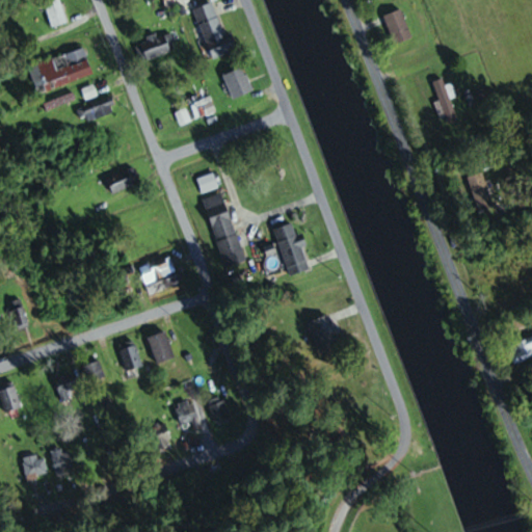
[(68,23),(59,0),(55,0),(44,4),(52,28),(68,23)]
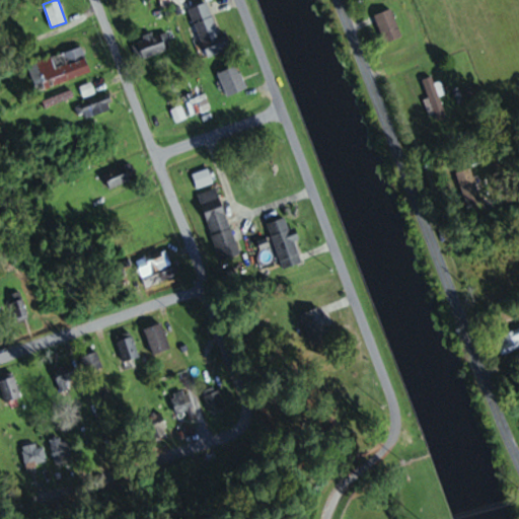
[(225,31),(220,33),(208,2),(190,9),(209,58),(232,49),(225,31)]
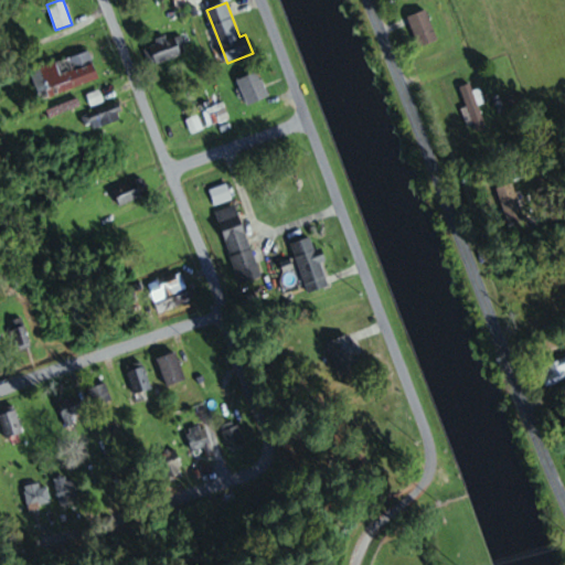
[(407,17),(418,49),(438,42),(427,10),(407,17)]
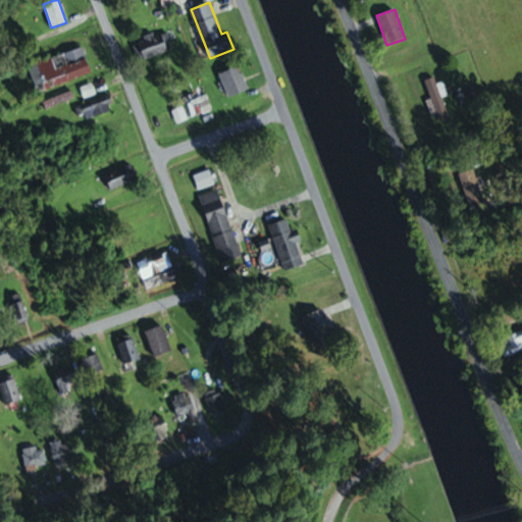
[(137,59),(171,52),(167,34),(133,41),(137,59)]
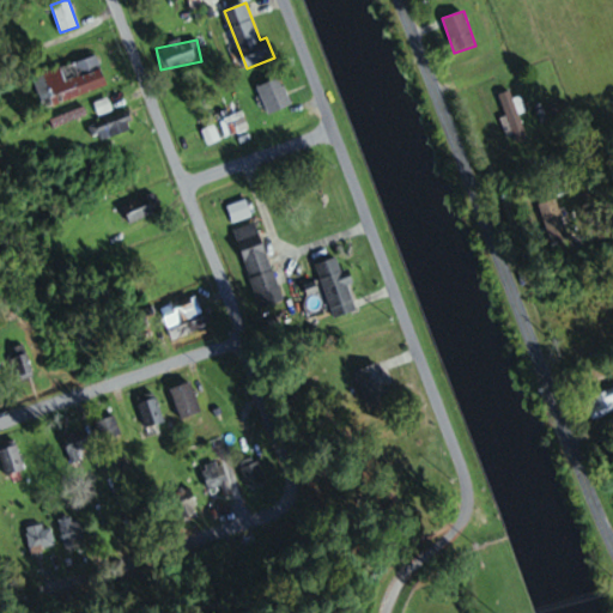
[(34,77),(43,108),(108,89),(98,56),(34,77)]
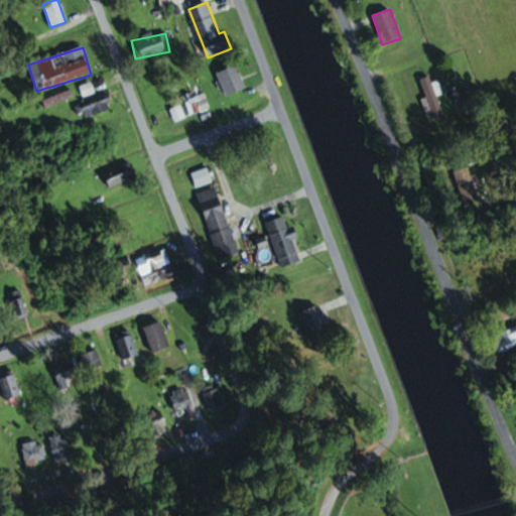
[(228,97),(247,88),(235,65),(217,75),(228,97)]
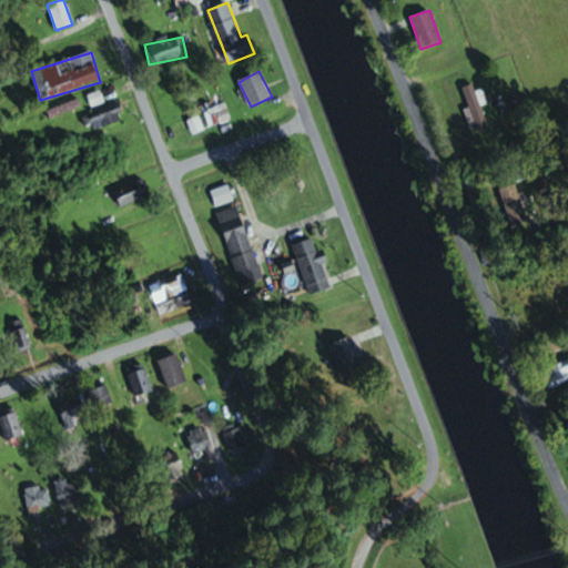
[(466,87),(475,133),(486,131),(477,84),(466,87)]
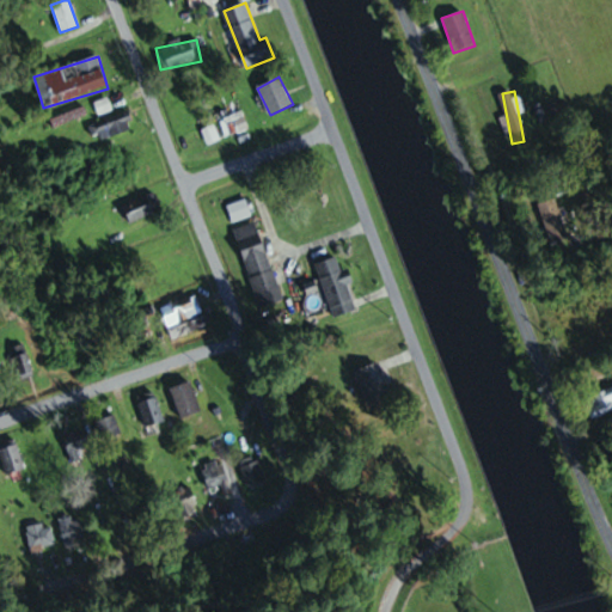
[(89,127),(95,144),(133,130),(127,114),(89,127)]
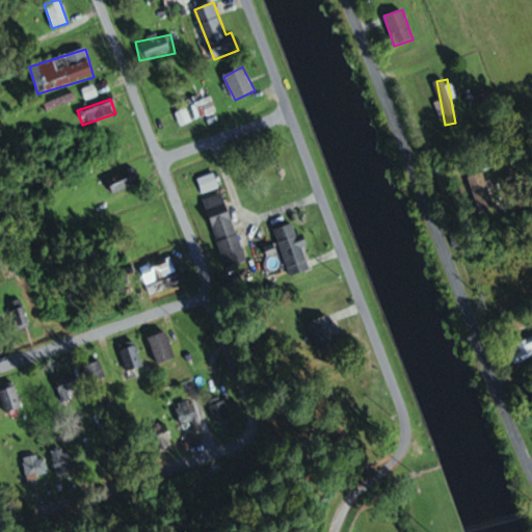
[(111,192),(139,186),(134,169),(107,177),(111,192)]
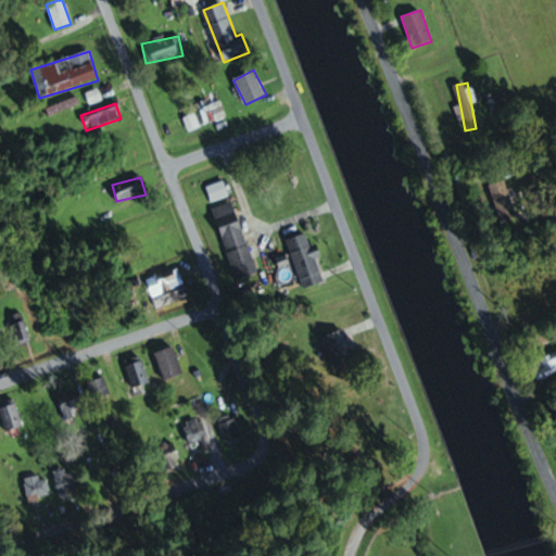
[(489,186),(498,222),(516,216),(506,180),(489,186)]
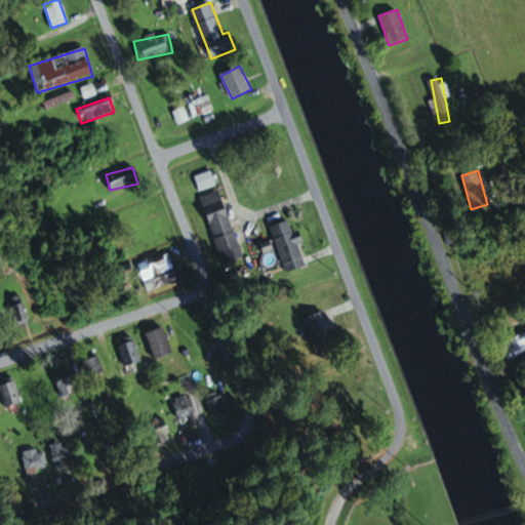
[(243,257),(220,191),(201,197),(224,265),(243,257)]
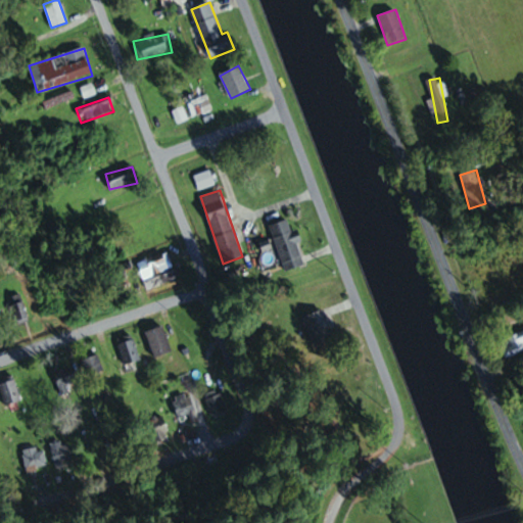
[(270,226),(286,272),(306,264),(294,231),(292,231),(288,220),(270,226)]
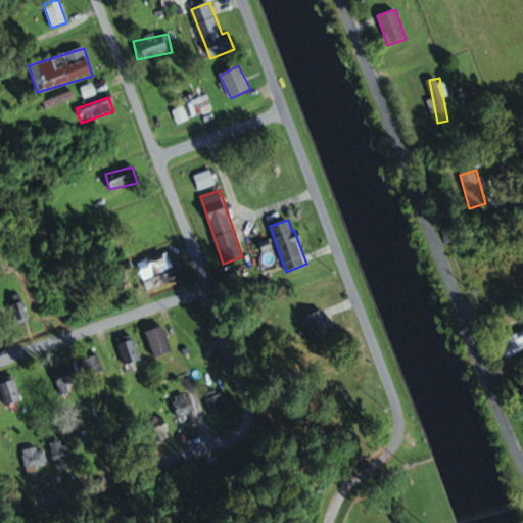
[(173,267),(165,251),(136,265),(143,280),(173,267)]
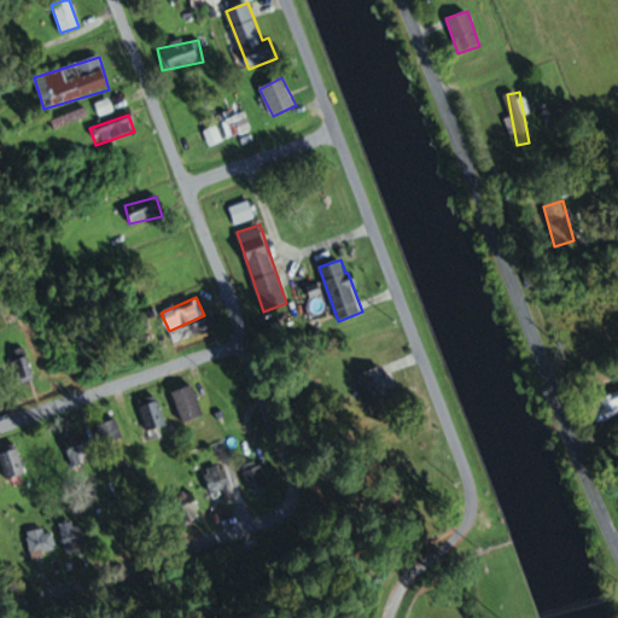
[(172,334),(175,344),(209,328),(205,319),(172,334)]
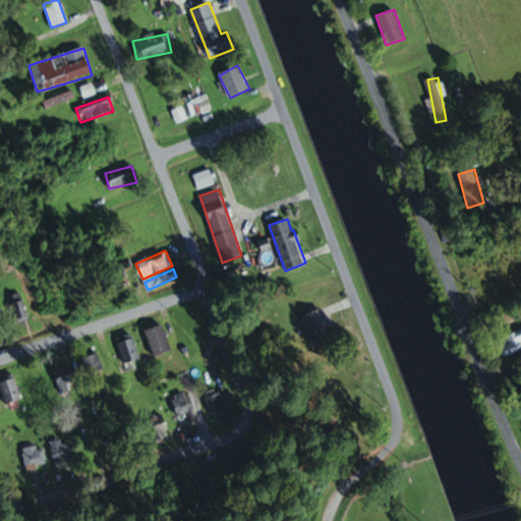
[(7,301),(18,324),(32,317),(20,294),(7,301)]
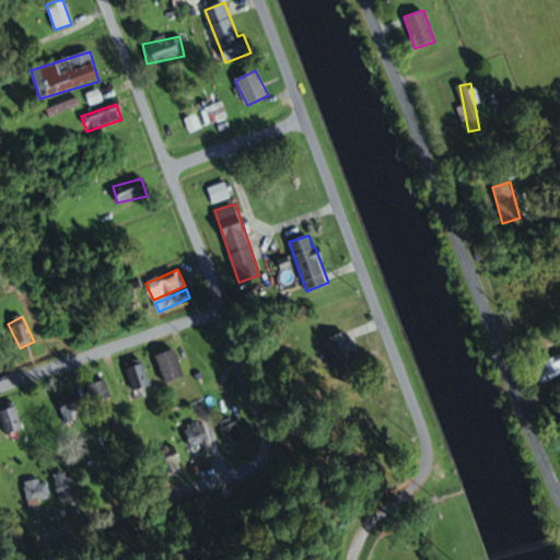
[(165,383),(183,378),(175,350),(156,356),(165,383)]
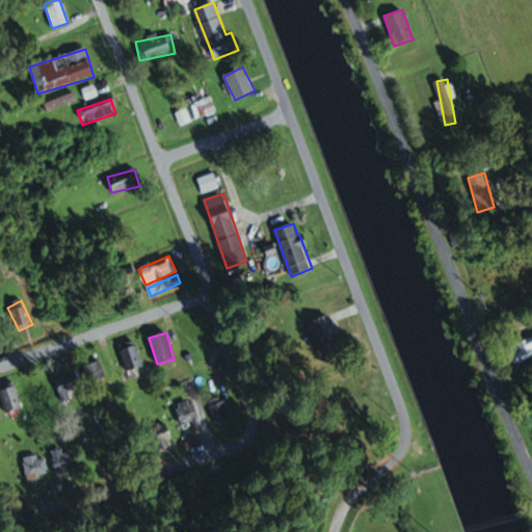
[(513,363),(531,356),(531,338),(509,345),(513,363)]
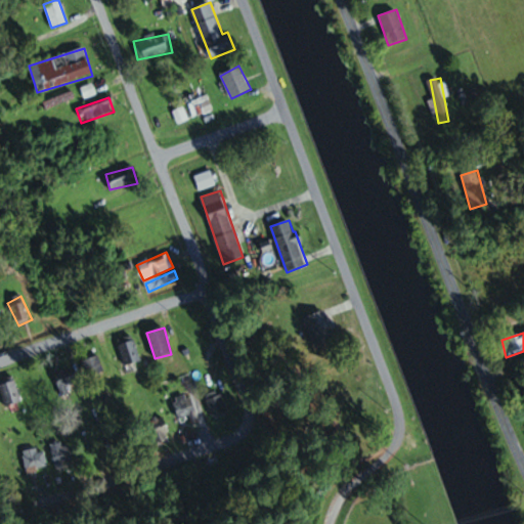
[(141,360),(132,336),(117,341),(126,365),(141,360)]
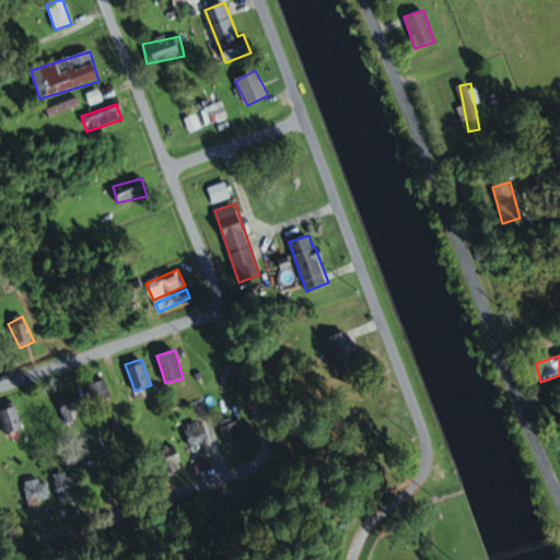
[(93,404),(111,398),(105,381),(89,386),(93,404)]
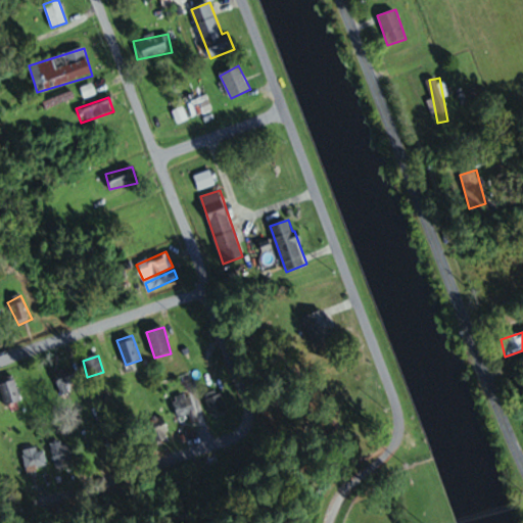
[(76,383),(70,368),(54,373),(59,388),(76,383)]
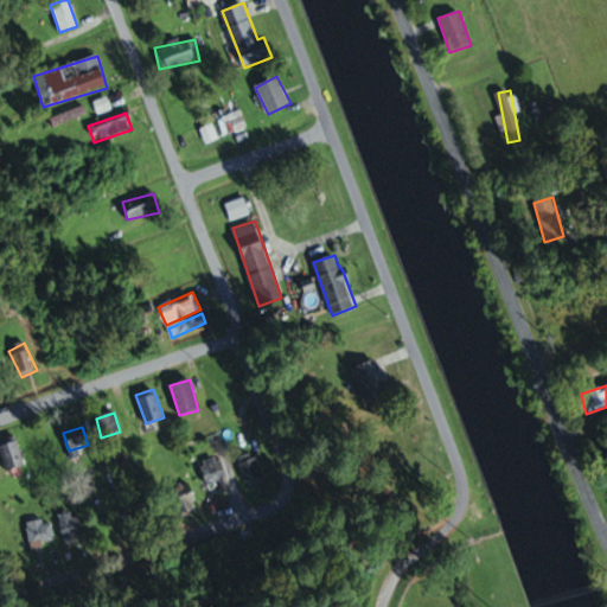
[(0,440),(0,452),(6,472),(25,466),(16,435),(0,440)]
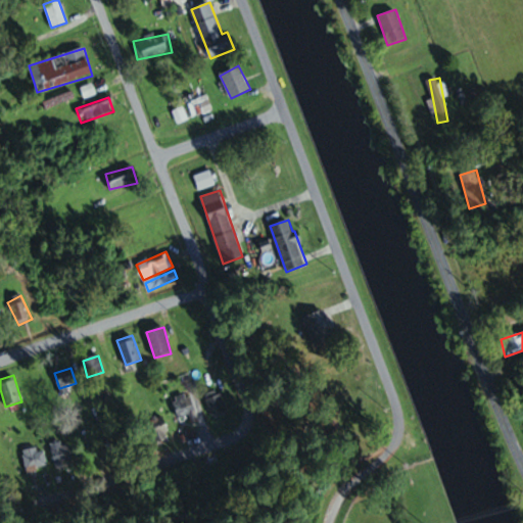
[(228,413),(219,390),(204,396),(212,419),(228,413)]
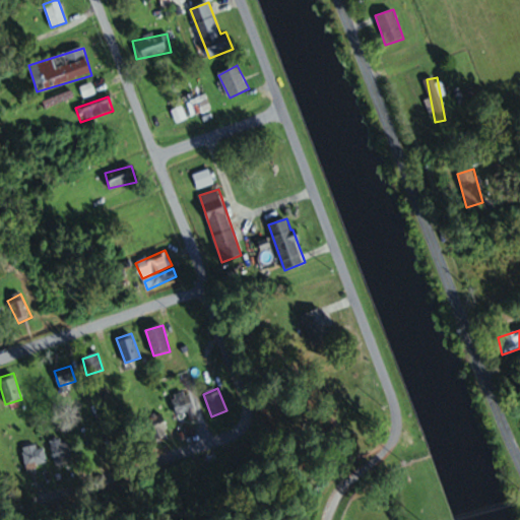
[(188,421),(196,419),(188,392),(172,397),(178,416),(186,413),(188,421)]
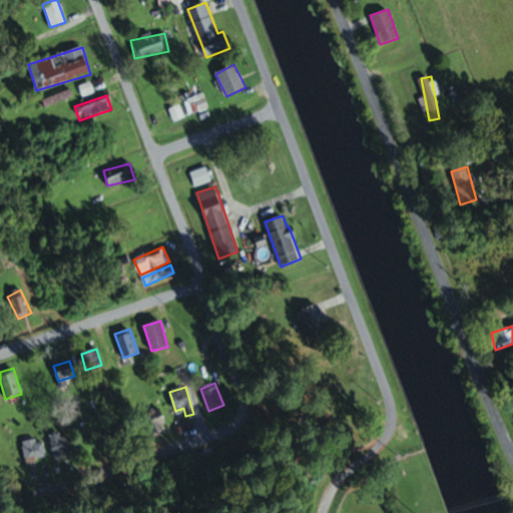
[(146,415),(152,433),(166,428),(160,411),(146,415)]
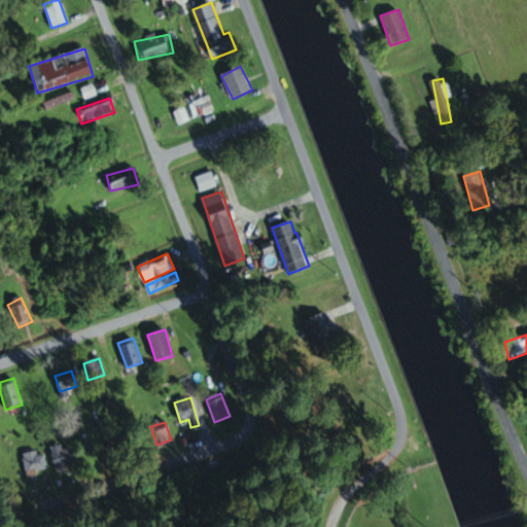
[(71,446),(53,448),(56,469),(73,466),(71,446)]
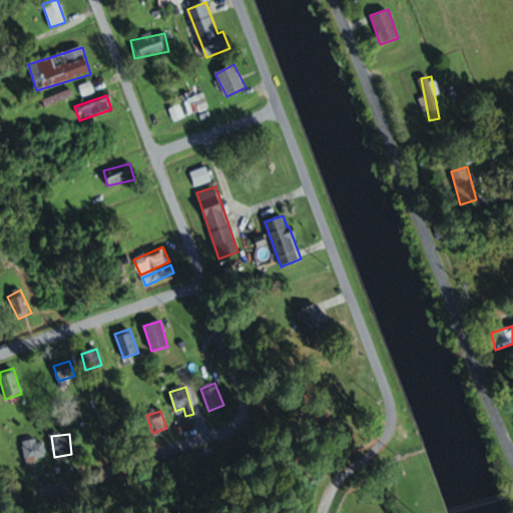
[(43,438),(23,441),(25,462),(46,459),(43,438)]
